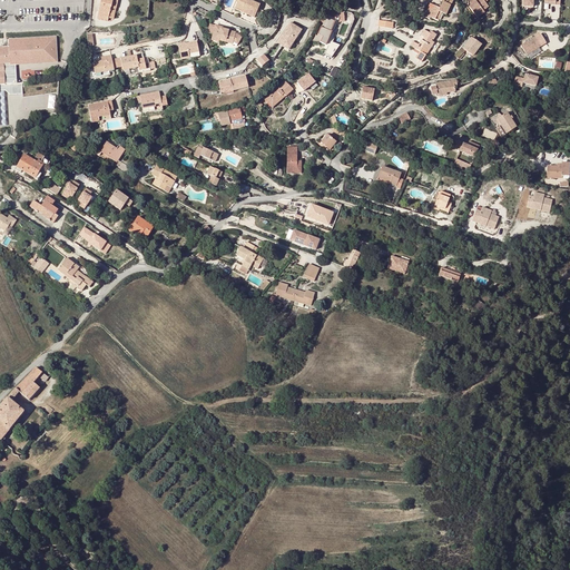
[(101,0),(98,16),(108,18),(110,10),(107,9),(107,7),(111,8),(116,9),(117,0),(101,0)]
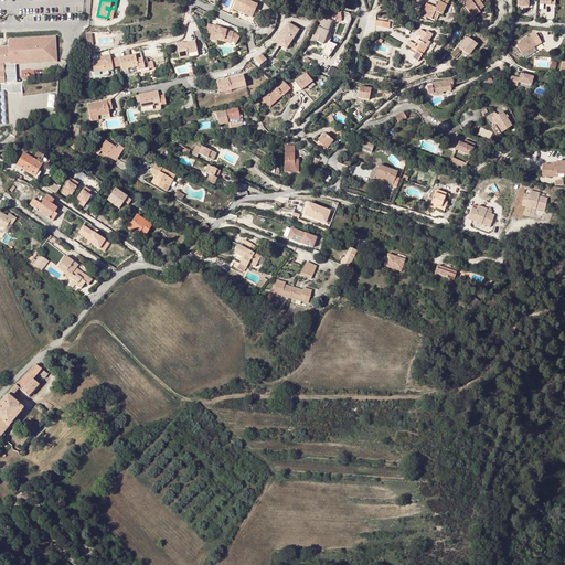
[(257,4),(247,0),(246,0),(236,0),(233,7),(242,11),(241,13),(252,18),(256,9),(257,6),(257,4)]
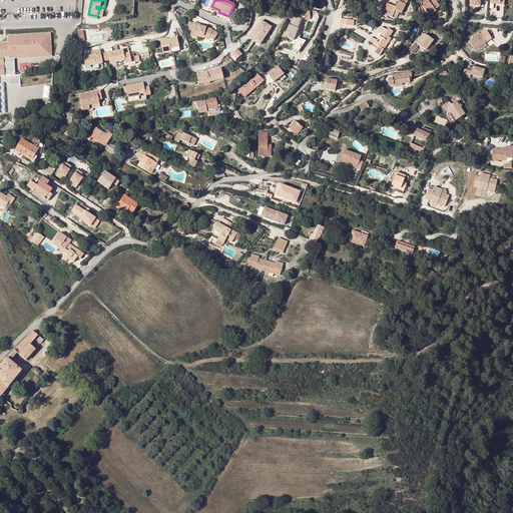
[(385,7),(382,13),(392,18),(395,11),(398,12),(402,14),(406,5),(407,5),(408,0),(396,0),(397,0),(399,1),(396,7),(391,5),(389,9),(385,7)]
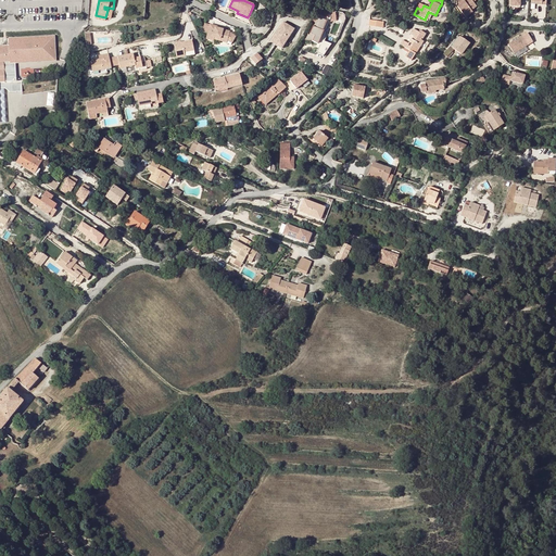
[(458,7),(466,17),(472,12),(471,11),(468,7),(476,0),(463,0),(464,1),(458,7)]
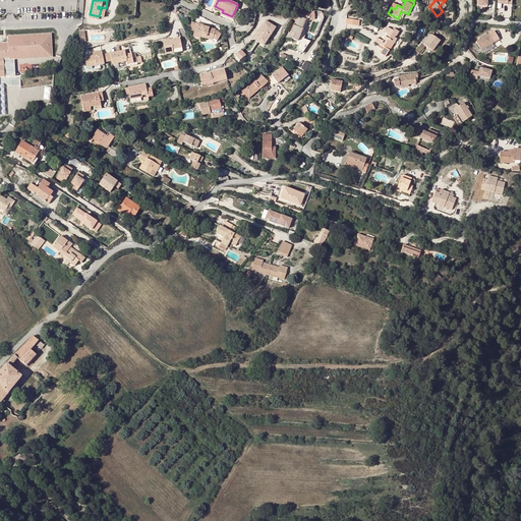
[(305,19),(296,15),(294,20),(295,20),(290,33),(289,33),(287,38),(289,39),(291,38),(293,38),(293,39),(298,41),(300,36),(303,29),(302,27),(305,19)]
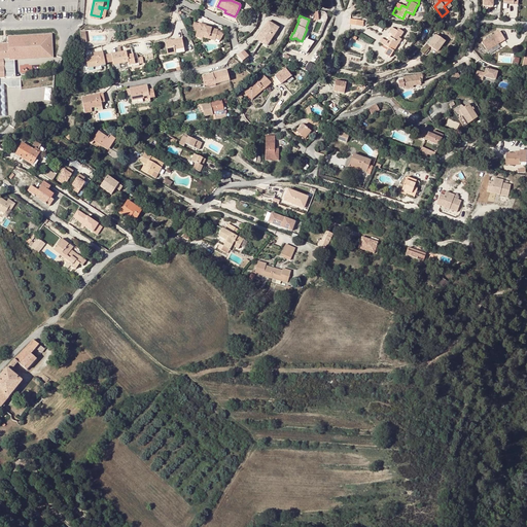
[(268,21),(258,35),(261,37),(259,41),(267,45),(278,27),(268,21)]
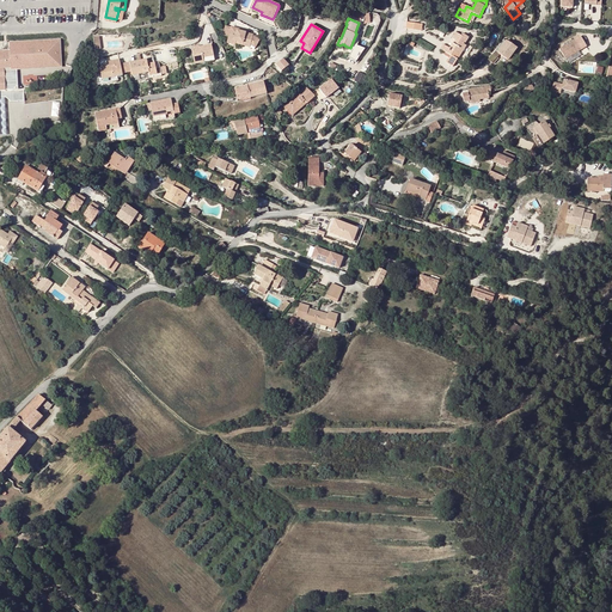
[(238,30),(232,28),(228,38),(234,40),(234,42),(250,46),(255,49),(259,42),(254,37),(254,36),(245,34),(238,31),(238,30)]
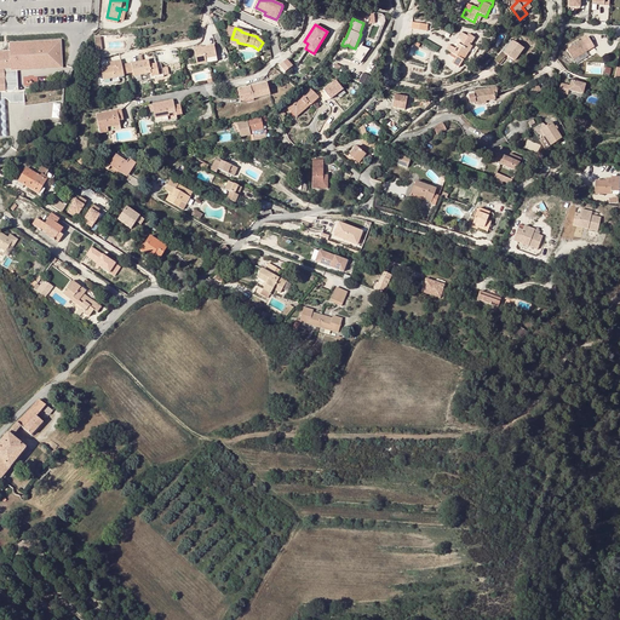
[(449,45),(447,50),(458,57),(453,64),(459,68),(472,46),(470,45),(471,42),(471,44),(475,38),(469,34),(468,36),(461,33),(458,39),(461,41),(460,45),(459,44),(455,49),(449,45)]
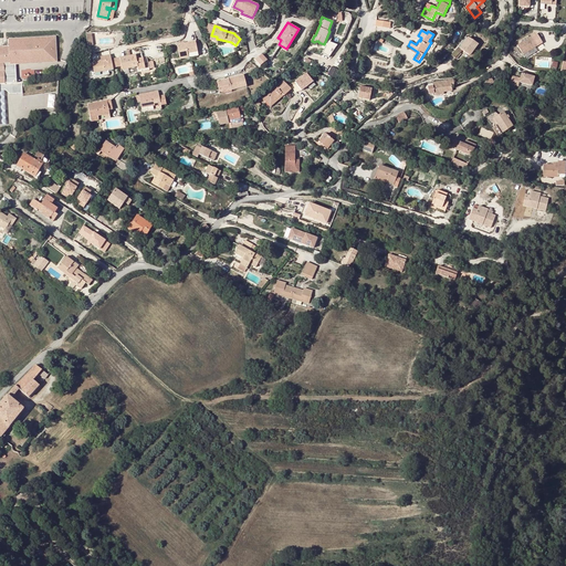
[(532,35),(517,44),(524,54),(537,45),(532,35)]
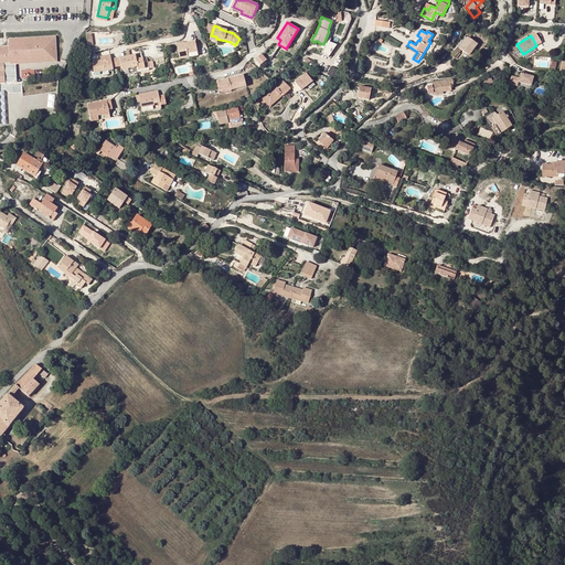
[(56,62),(55,36),(9,40),(9,46),(2,46),(0,46),(0,83),(6,84),(4,65),(4,63),(10,63),(10,64),(56,62)]
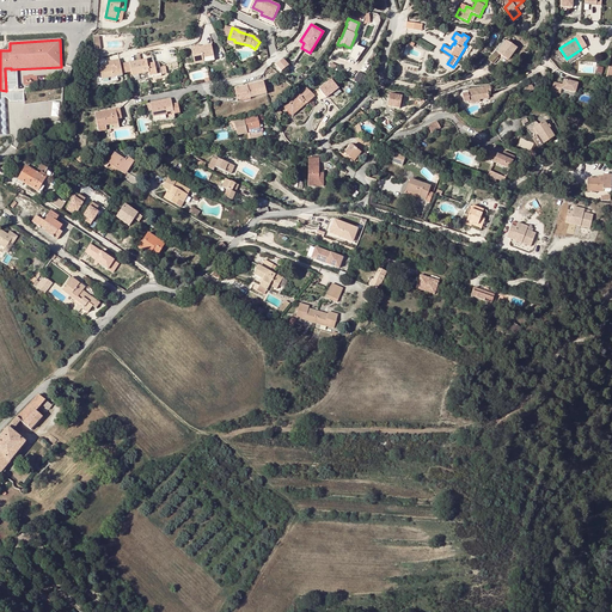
[(516,48),(505,40),(496,51),(488,60),(493,63),(500,55),(508,61),(516,48)]
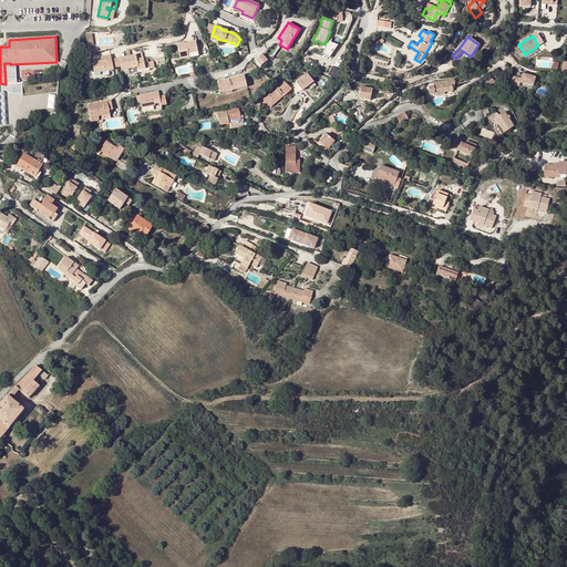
[(339,44),(327,39),(325,44),(327,45),(323,52),(330,57),(339,44)]
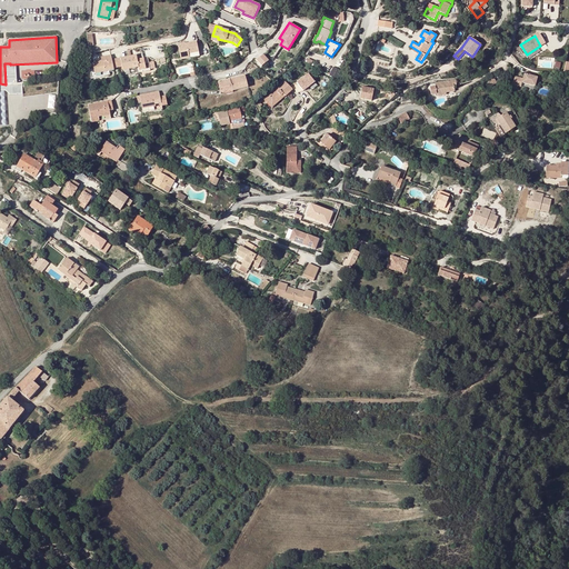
[(197,42),(178,46),(181,59),(189,57),(189,55),(199,52),(197,42)]
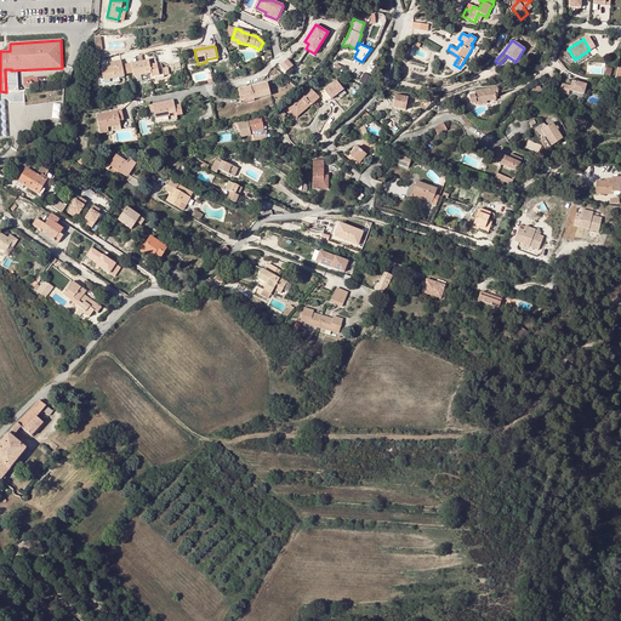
[(284,73),(294,67),(288,60),(278,66),(284,73)]
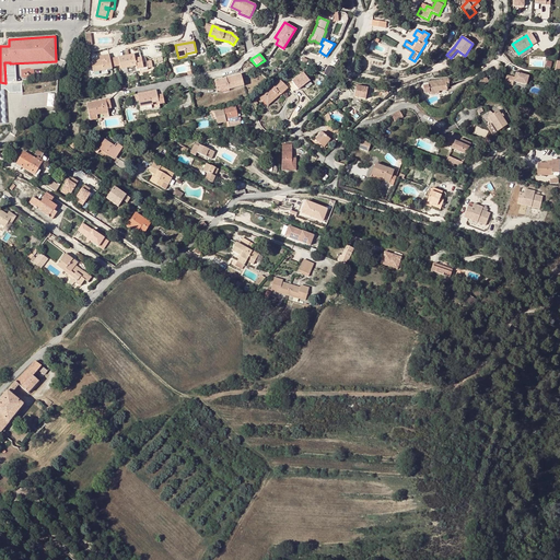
[(90,73),(107,70),(112,69),(112,68),(116,67),(115,58),(111,59),(109,55),(100,57),(101,60),(88,63),(90,73)]
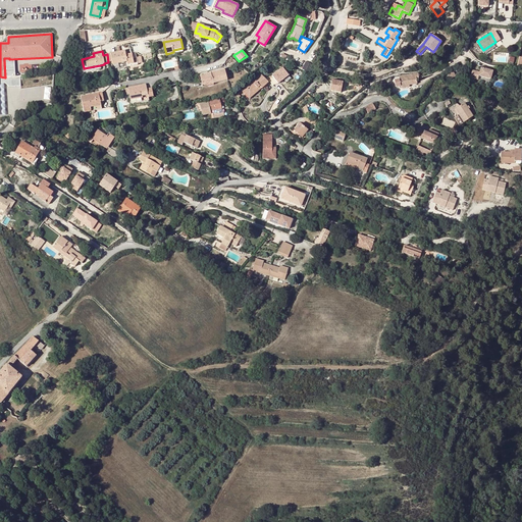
[(125,51),(107,54),(108,62),(112,61),(113,64),(118,63),(119,66),(127,64),(127,65),(135,63),(135,65),(138,65),(136,53),(126,55),(125,51)]
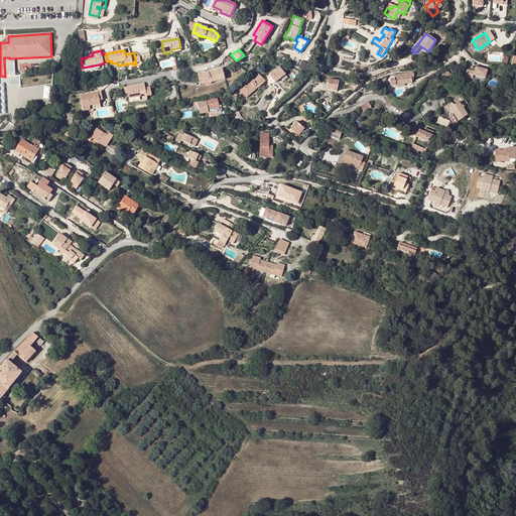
[(262,76),(268,82),(272,79),(273,80),(282,71),(275,63),(266,73),(265,73),(262,76)]
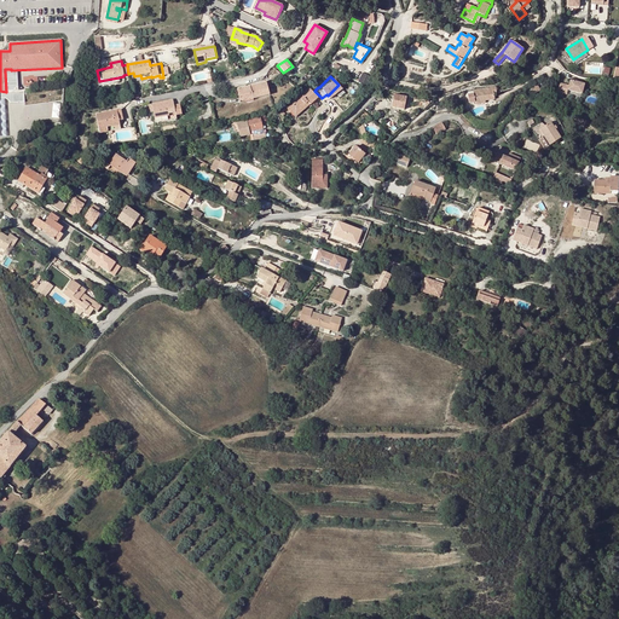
[(266,82),(238,90),(241,103),(253,100),(253,99),(270,94),(266,82)]
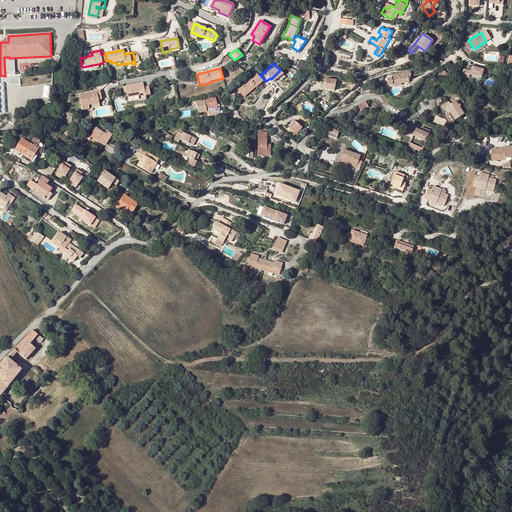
[(465,70),(464,78),(471,80),(472,76),(483,79),(485,71),(474,68),(472,72),(465,70)]
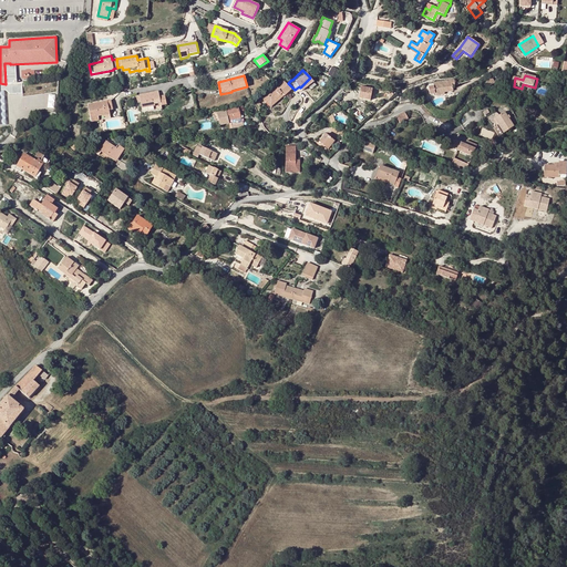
[(284,79),(271,90),(272,91),(285,81),(284,79)]
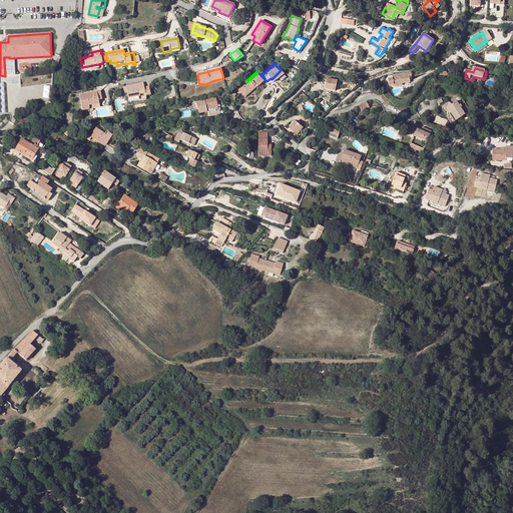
[(412,77),(411,72),(393,75),(393,77),(389,78),(389,84),(394,84),(394,86),(403,85),(402,83),(410,82),(410,77),(412,77)]
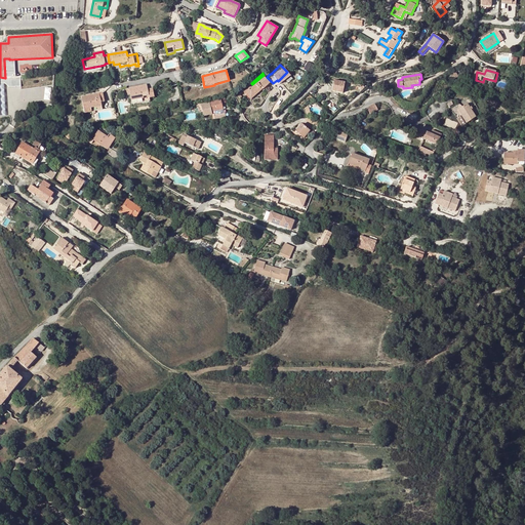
[(270,82),(264,75),(252,84),(251,83),(243,90),(246,94),(248,92),(251,95),(261,87),(263,88),(270,82)]
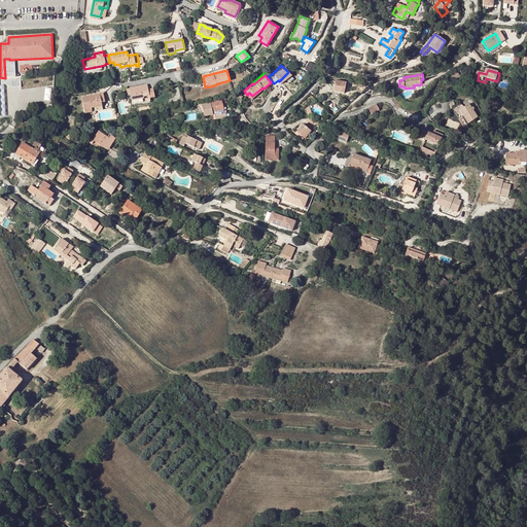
[(336,80),(334,92),(344,94),(346,83),(336,80)]
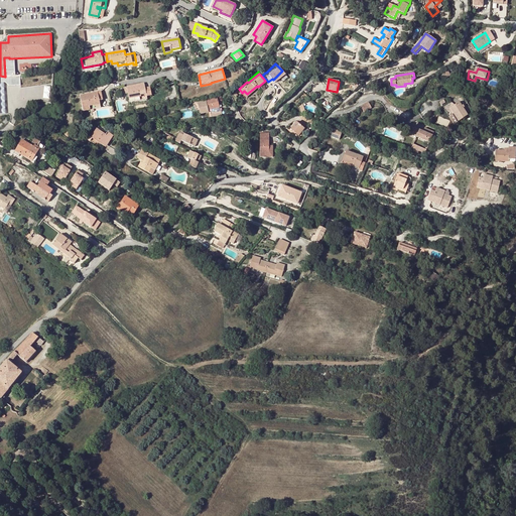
[(144,84),(127,87),(128,93),(130,102),(147,99),(147,96),(151,95),(150,87),(145,88),(144,84)]
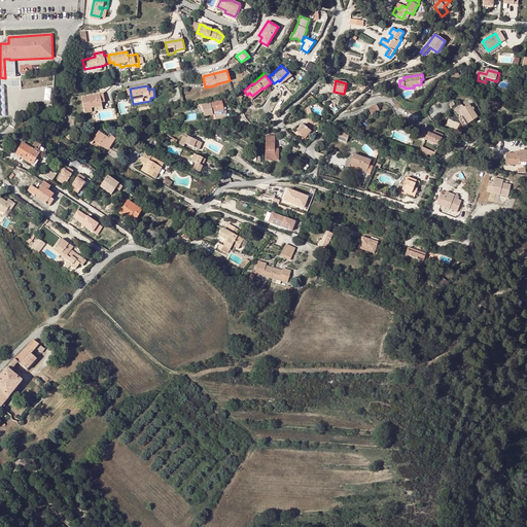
[(249,93),(247,95),(252,100),(264,89),(262,88),(252,96),(249,93)]
